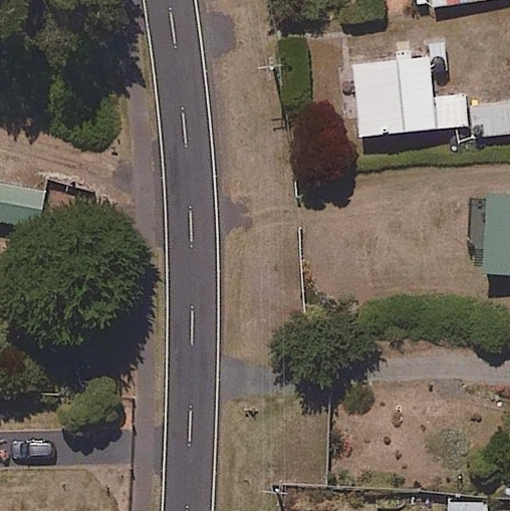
[(433,97),(429,56),(353,65),(361,137),(467,124),(464,94),(433,97)]
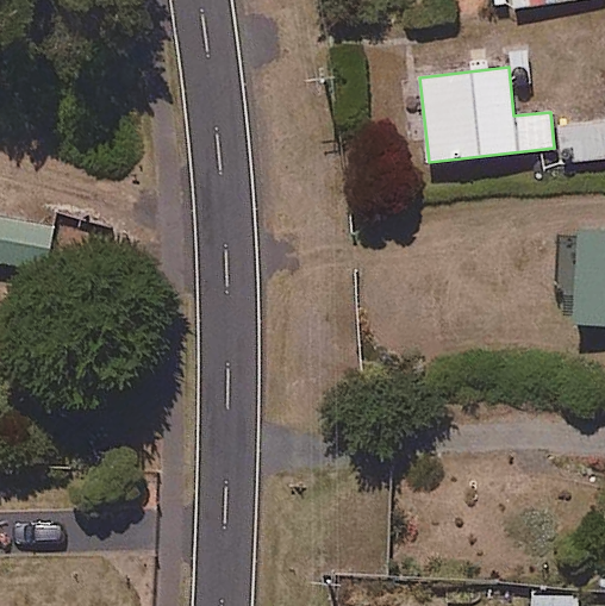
[(604,118),(565,122),(568,169),(604,166),(604,118)]
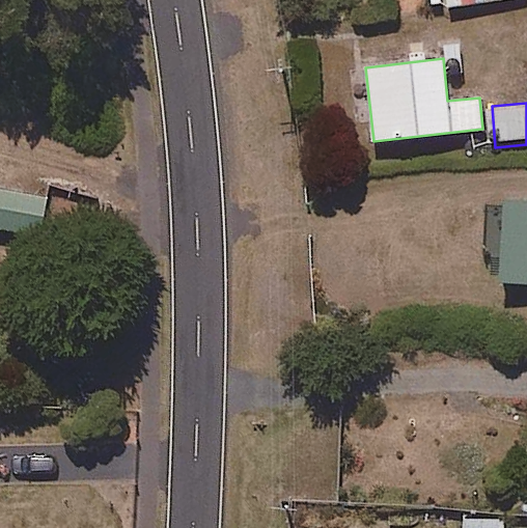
[(47,193),(0,186),(0,229),(39,235),(47,193)]
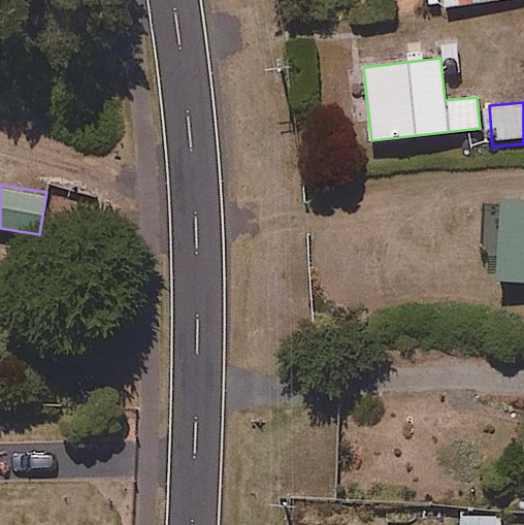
[(523,203),(503,203),(501,283),(523,283),(523,203)]
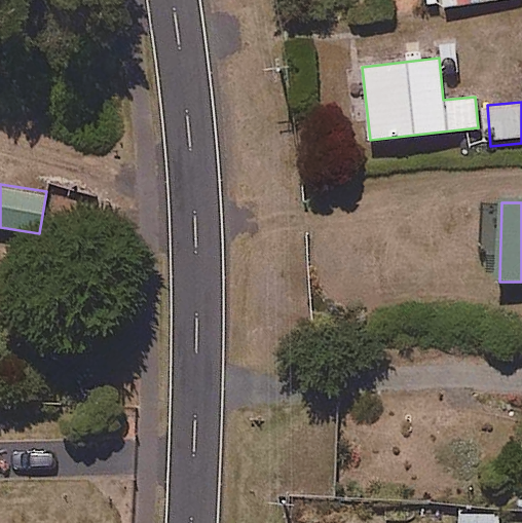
[(498,522),(499,514),(459,513),(458,522),(498,522)]
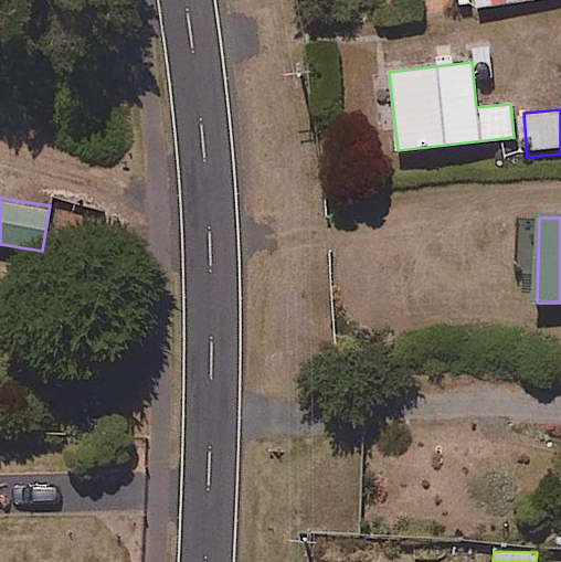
All buildings are outlined.
